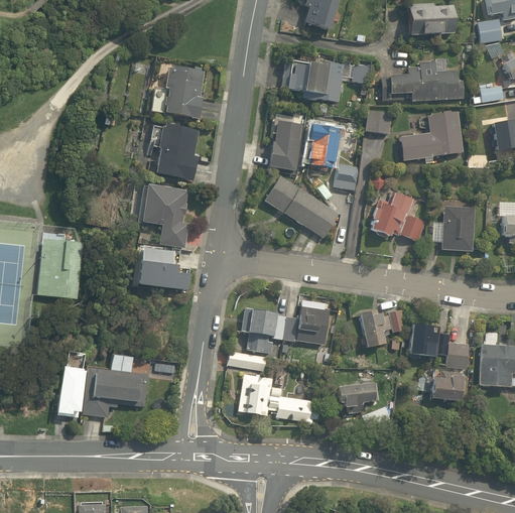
[(331,32),(341,0),(305,0),(303,6),(308,7),(303,23),(331,32)]
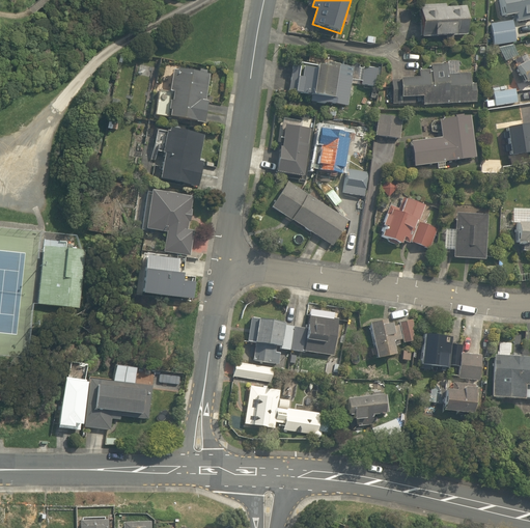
[(499,0),(502,18),(491,20),(495,46),(518,42),(515,29),(529,26),(529,0),(499,0)]
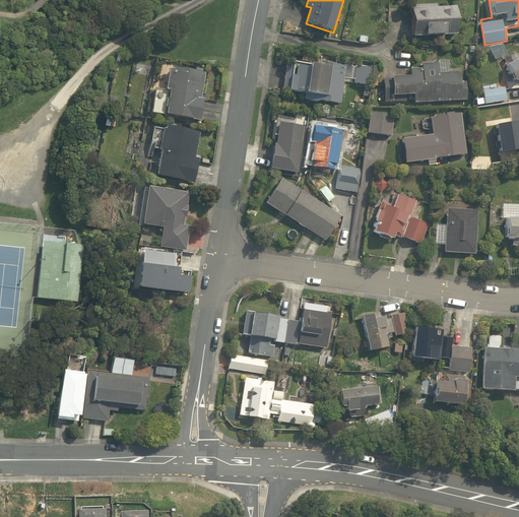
[(460,1),(412,4),(414,40),(462,37),(460,1)]
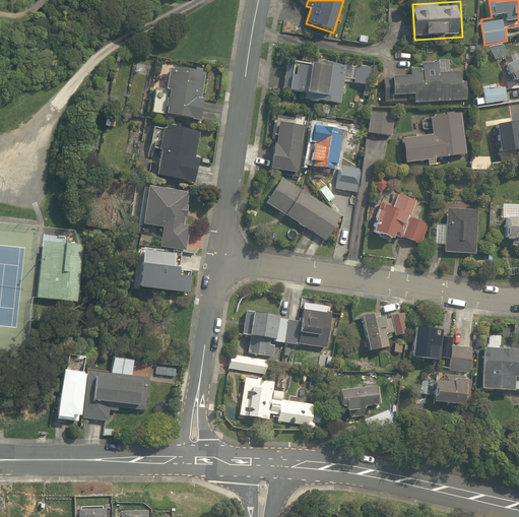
[(340,63),(287,57),(286,57),(282,97),(341,104),(344,75),(339,74),(340,63)]
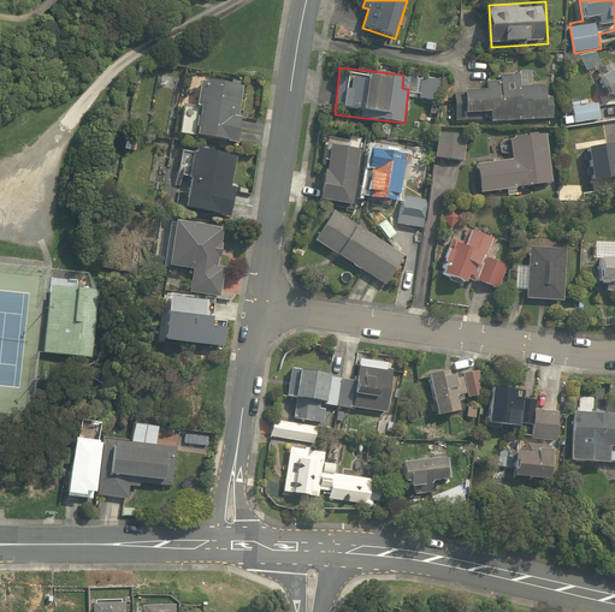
[(614,70),(601,77),(613,104),(614,102),(614,70)]
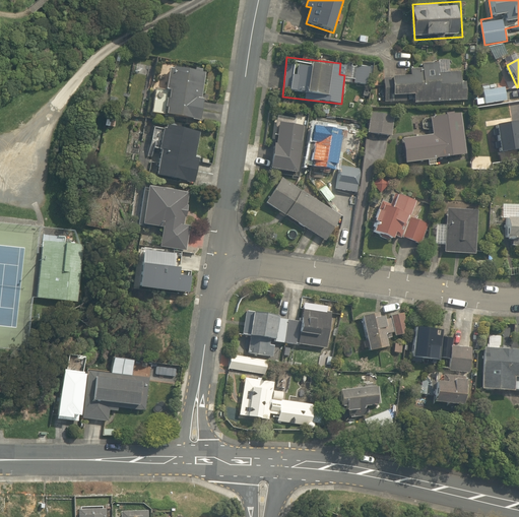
[(415,101),(415,103),(465,100),(464,69),(440,70),(439,62),(423,63),(424,68),(410,68),(411,76),(383,77),(385,103),(415,101)]
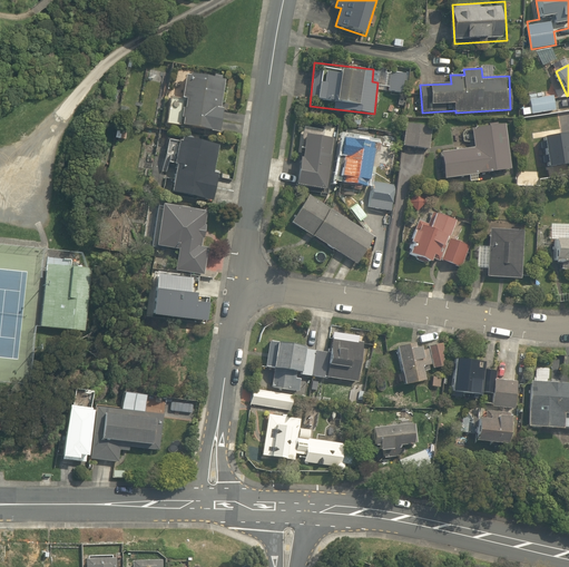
[(225,78),(188,75),(184,127),(241,132),(243,110),(222,109),(225,78)]
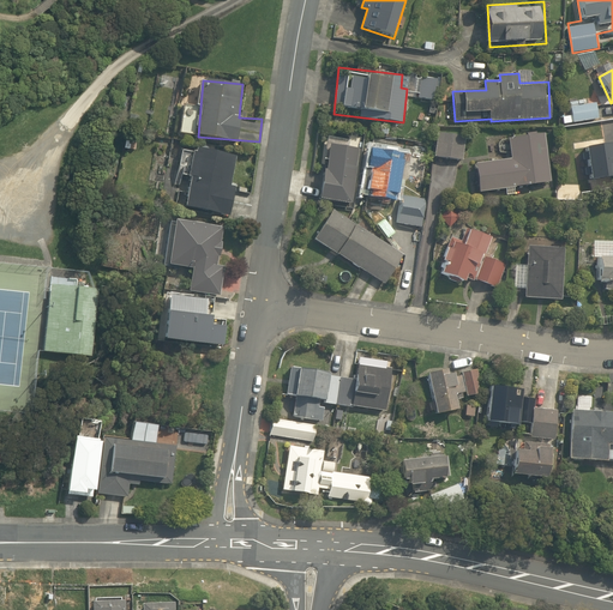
[(466,133),(438,130),(434,153),(463,157),(466,133)]
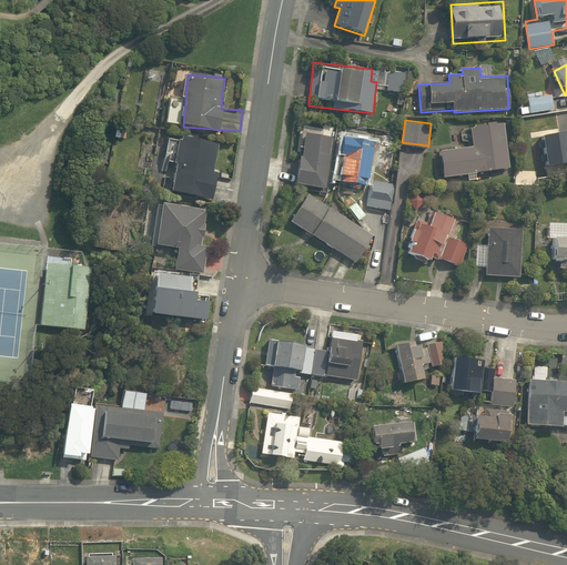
[(442,151),(446,179),(509,169),(503,121),(471,127),(474,145),(442,151)]
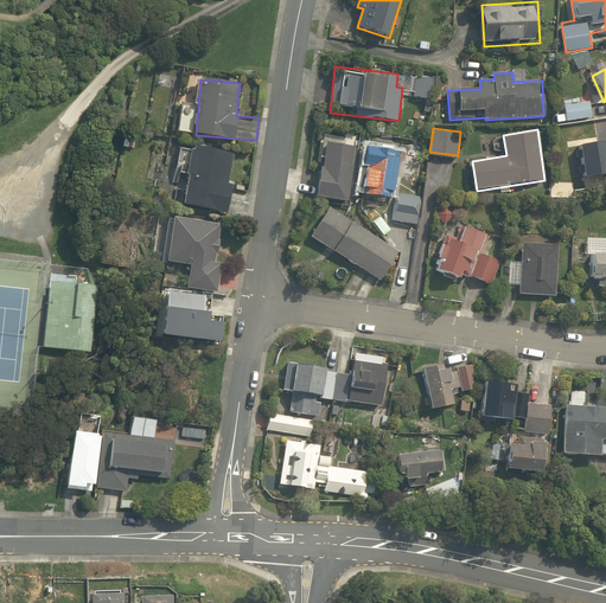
[(320,165),(316,193),(348,198),(353,162),(352,162),(355,145),(326,140),(323,166),(320,165)]
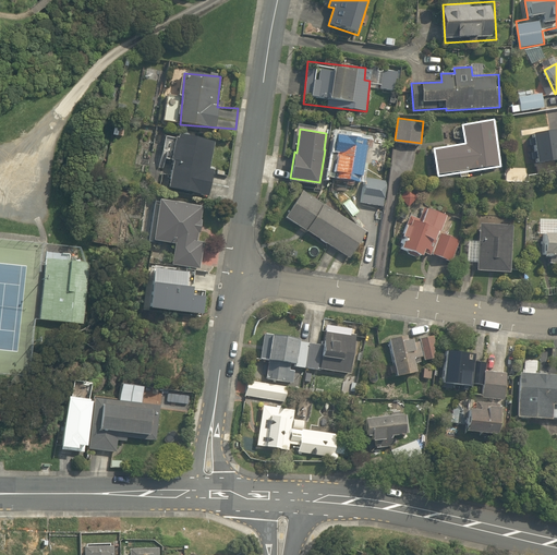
[(556,130),(533,134),(539,167),(556,164),(556,130)]
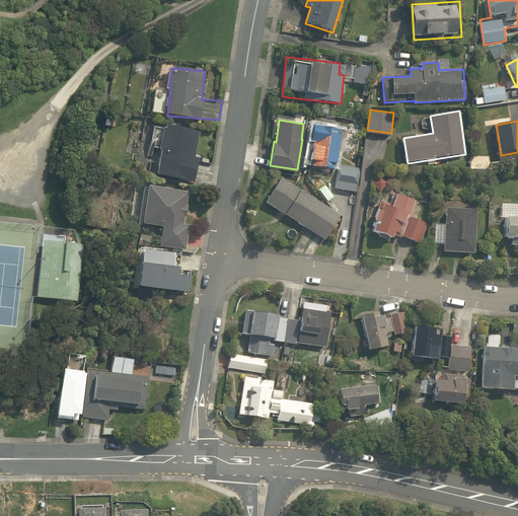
[(345,126),(314,122),(308,166),(334,169),(336,156),(341,157),(345,126)]
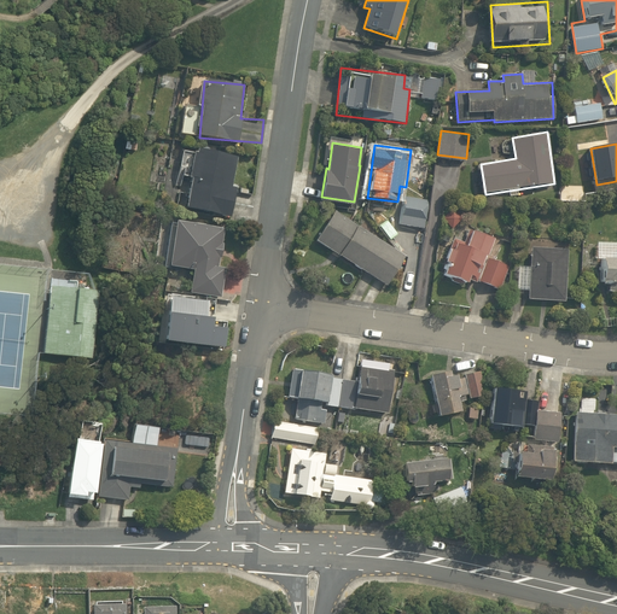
[(236,157),(196,152),(188,211),(236,217),(239,188),(232,187),(236,157)]
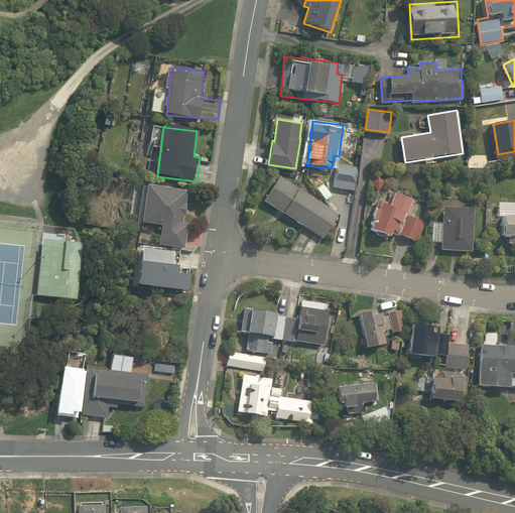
[(359,165),(338,162),(335,185),(355,188),(359,165)]
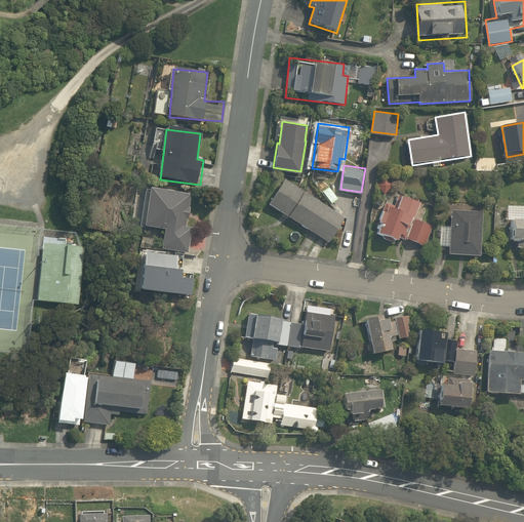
[(299,189),(285,178),(269,204),(328,242),(345,217),(318,200),(325,190),(307,177),(299,189)]
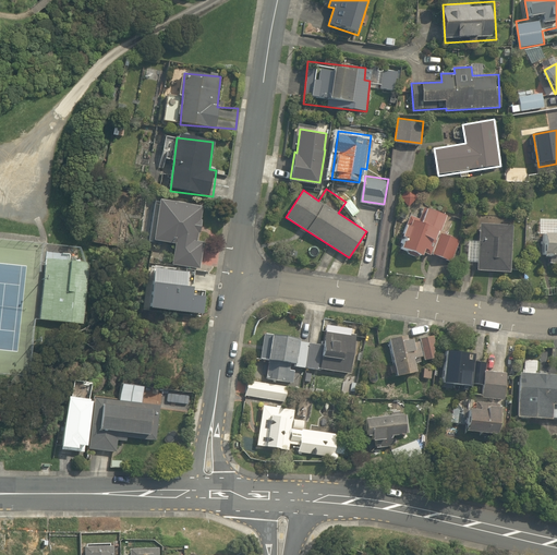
[(203,206),(157,201),(152,242),(176,245),(170,291),(195,294),(202,243),(197,243),(203,206)]
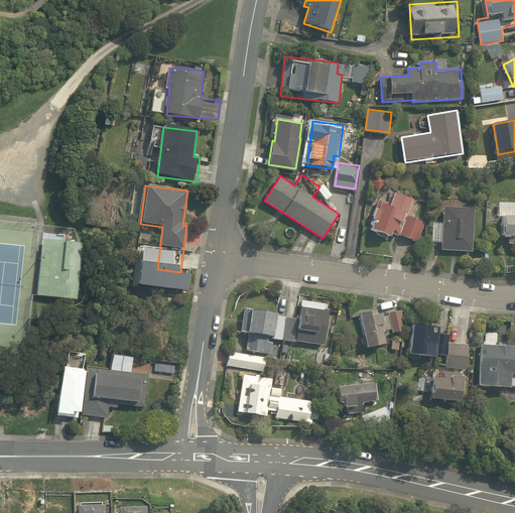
[(416,202),(396,194),(390,209),(380,205),(370,231),(394,240),(396,233),(416,241),(423,221),(411,216),(416,202)]
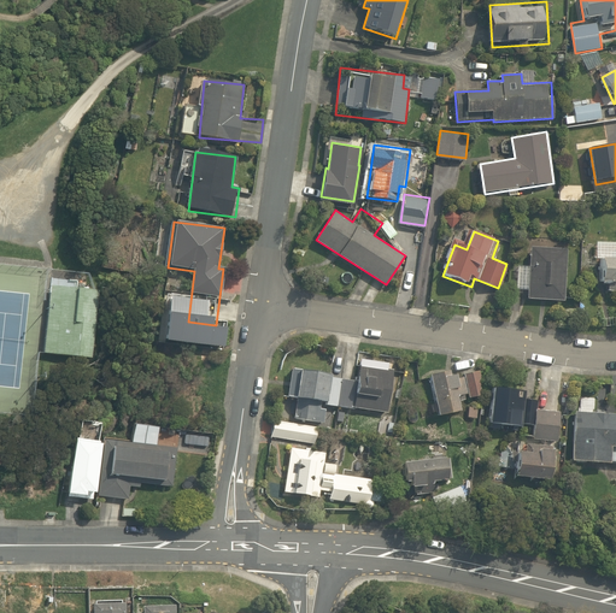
[(568,248),(532,246),(531,266),(518,265),(517,290),(529,290),(529,298),(564,300),(568,248)]
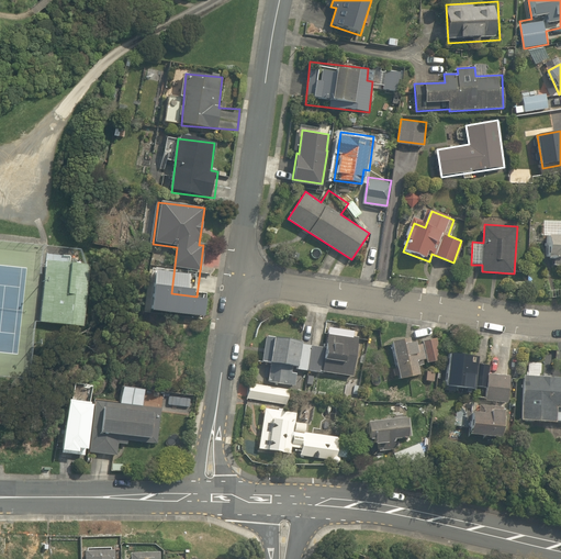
[(560,234),(548,234),(547,266),(560,266),(560,234)]
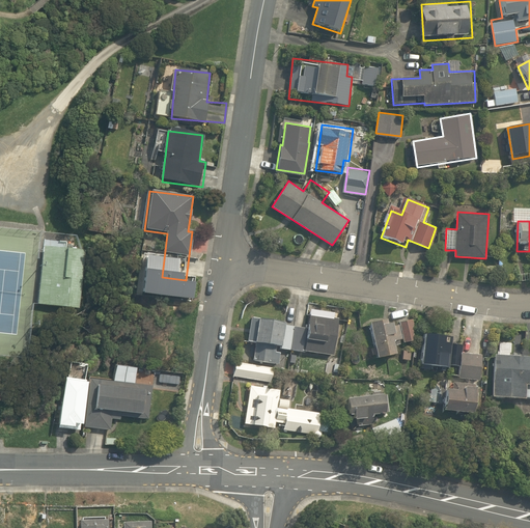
[(85,248),(45,244),(37,302),(79,306),(85,248)]
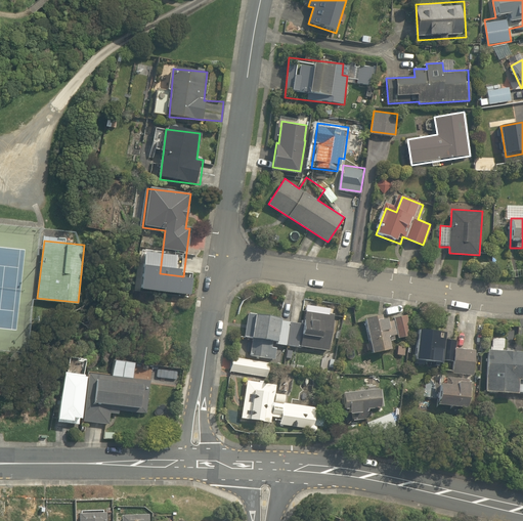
[(336,313),(306,309),(300,348),(330,353),(336,313)]
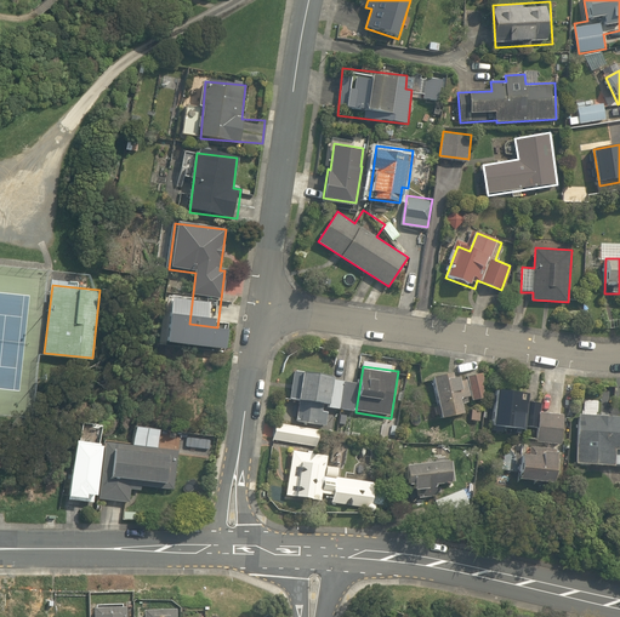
[(359,383),(296,370),(290,398),(300,399),(295,422),(324,428),(329,407),(354,412),(359,383)]
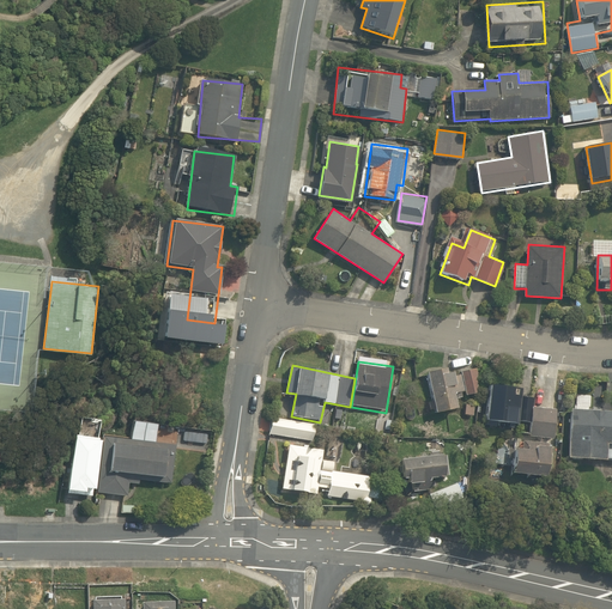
[(456,395),(465,393),(459,367),(429,375),(437,415),(460,410),(456,395)]
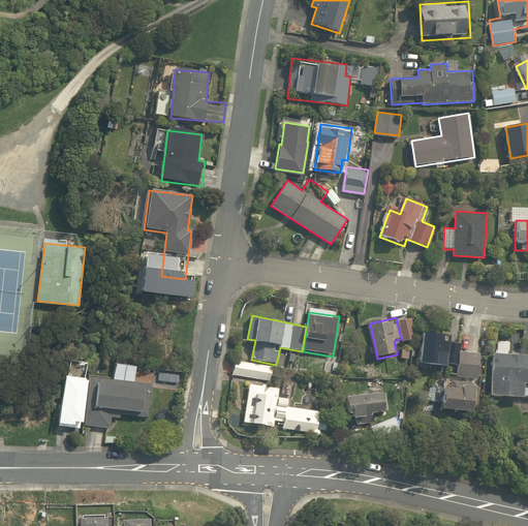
[(410,318),(399,320),(403,341),(414,339),(410,318)]
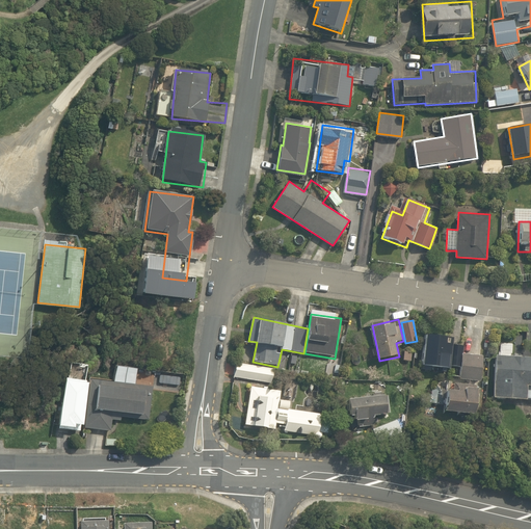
[(453,336),(426,334),(423,368),(453,371),(453,367),(460,368),(459,378),(482,380),(484,353),(463,351),(465,345),(452,344),(453,336)]
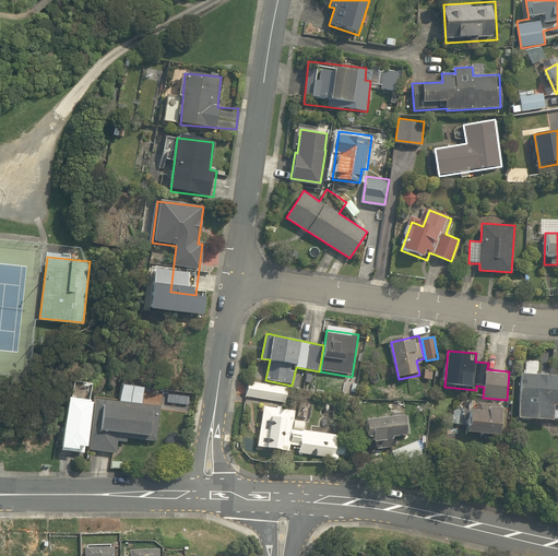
[(557,375),(523,373),(519,421),(553,424),(554,418),(557,418),(557,375)]
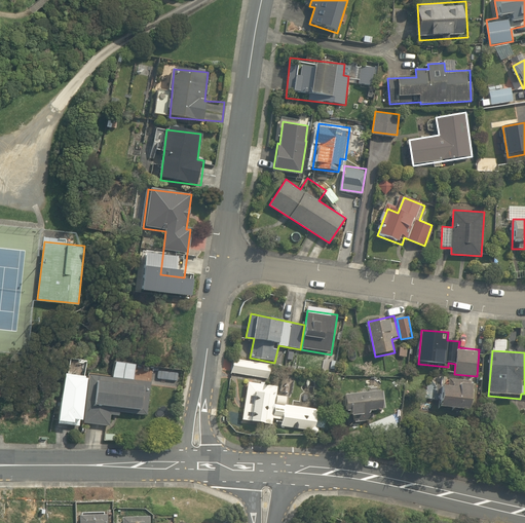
[(152,382),(87,375),(66,373),(61,421),(110,426),(111,410),(148,414),(152,382)]
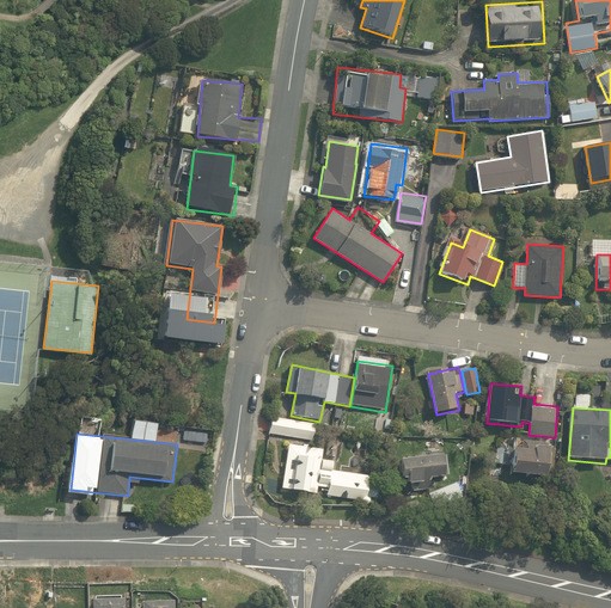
[(519,438),(517,449),(513,474),(551,479),(555,450),(538,448),(538,441),(519,438)]
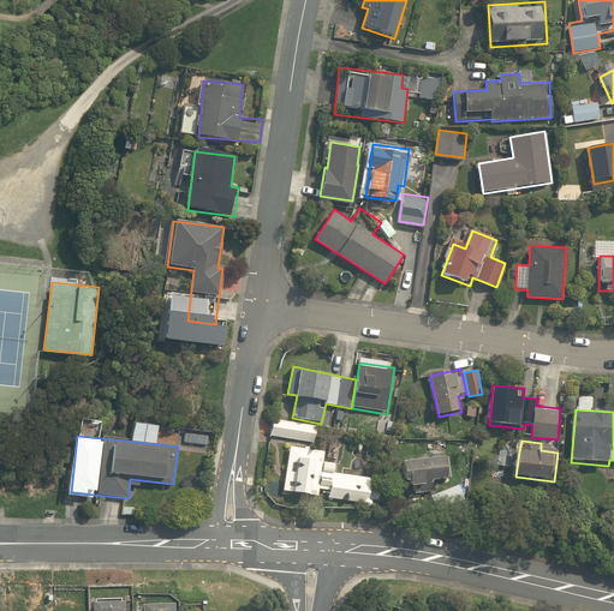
[(337,461),(326,460),(327,451),(291,445),(282,495),(319,501),(320,495),(370,502),(375,478),(335,472),(337,461)]
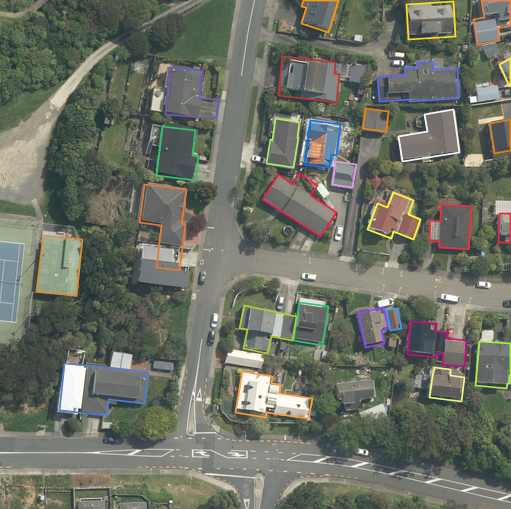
[(340,412),(359,409),(361,424),(389,420),(386,398),(376,400),(373,381),(336,387),(340,412)]
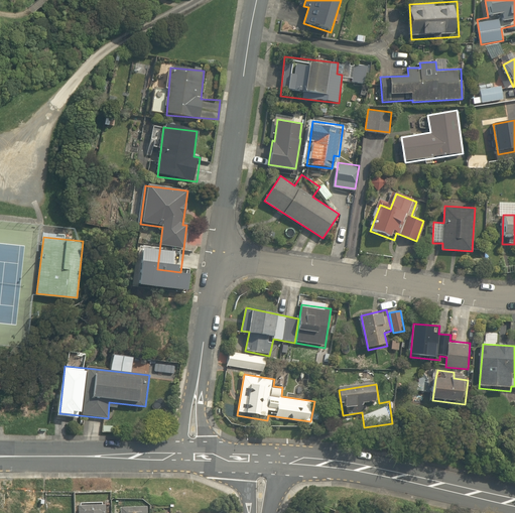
[(112,512),(111,499),(81,501),(82,512),(149,512),(149,502),(121,504),(121,512),(112,512)]
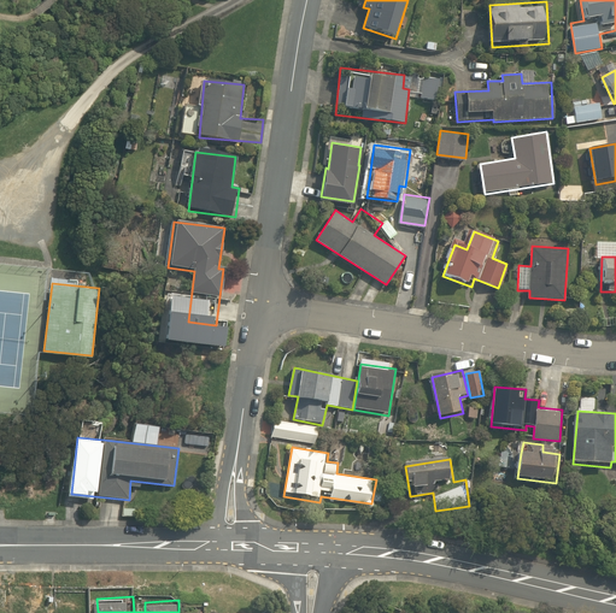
[(88,612),(91,612),(58,597),(51,612),(88,612)]
